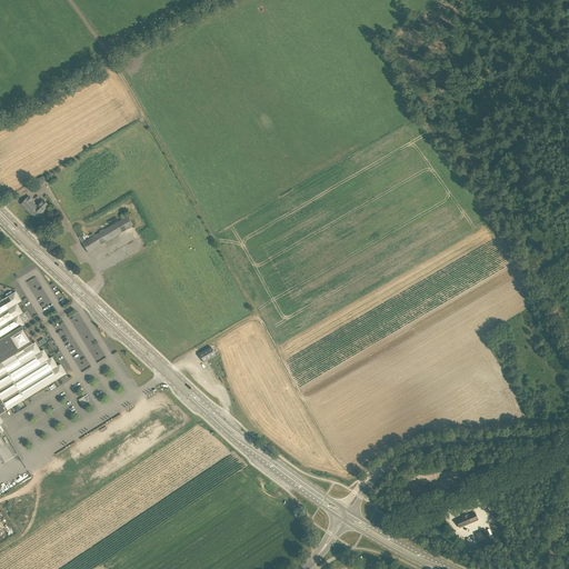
[(43,176),(33,181),(37,187),(46,181),(43,176)]
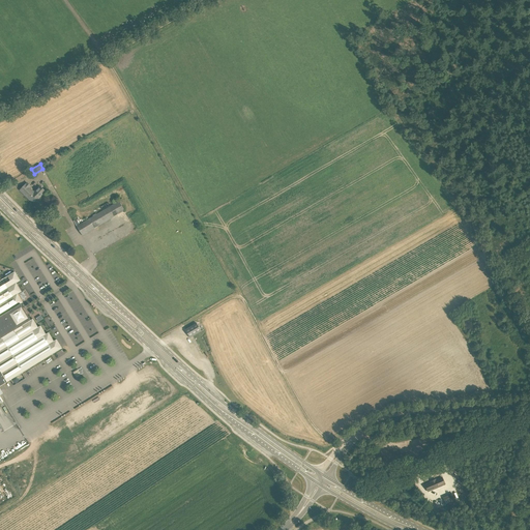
[(46,192),(40,186),(34,193),(29,187),(30,186),(27,183),(20,190),(31,201),(37,196),(39,198),(46,192)]
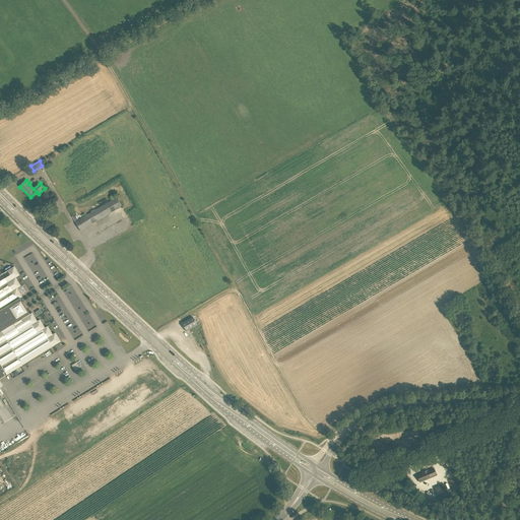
[(122,206),(117,197),(94,210),(94,209),(90,211),(91,212),(78,220),(75,214),(72,216),(80,231),(122,206)]
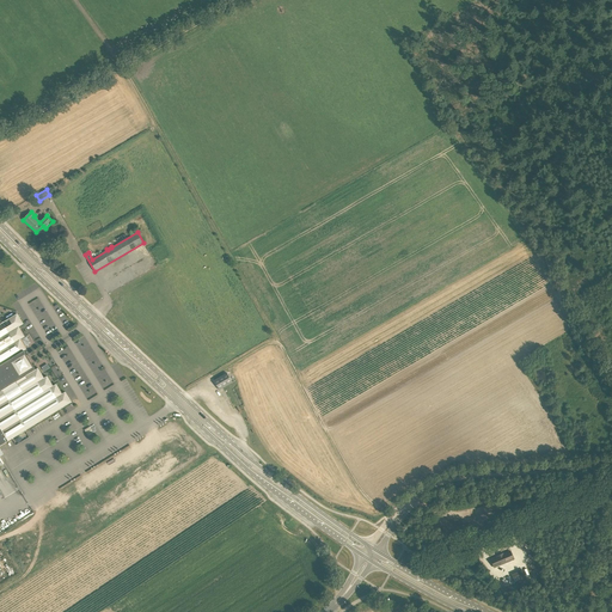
[(0,465),(4,464),(0,458),(0,446),(72,403),(65,392),(62,393),(56,384),(53,386),(47,377),(44,378),(38,368),(36,369),(24,350),(26,349),(20,340),(25,337),(19,326),(24,324),(17,313),(8,319),(12,324),(0,331),(0,465)]
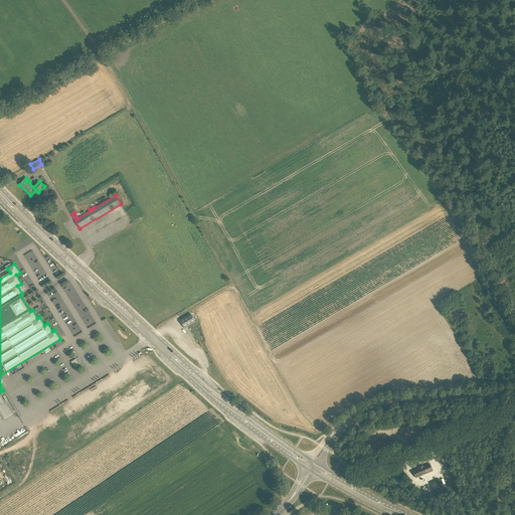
[(191,314),(180,320),(185,328),(195,322),(191,314)]
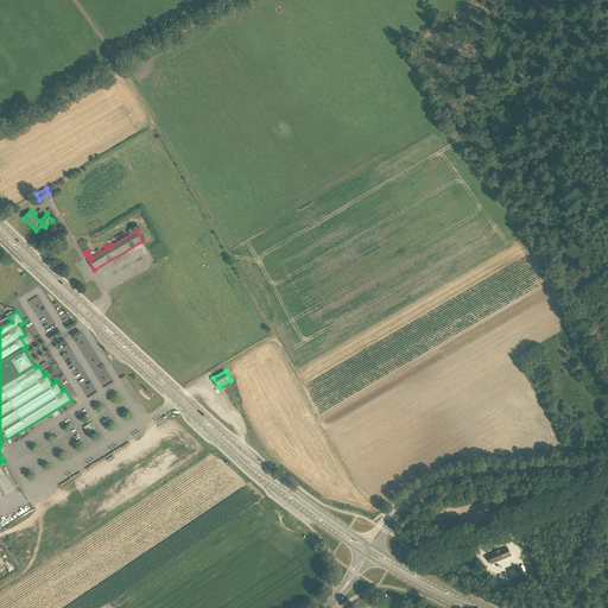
[(507,548),(500,551),(500,550),(494,552),(495,553),(487,556),(491,564),(511,556),(507,548)]
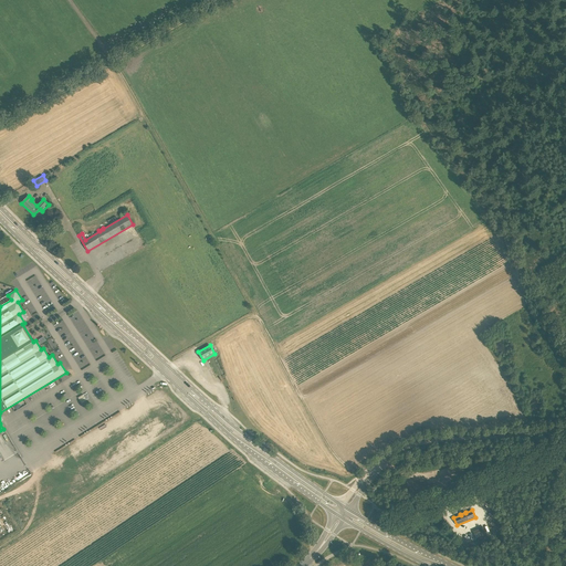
[(484,527),(473,532),(477,538),(486,534),(484,527)]
